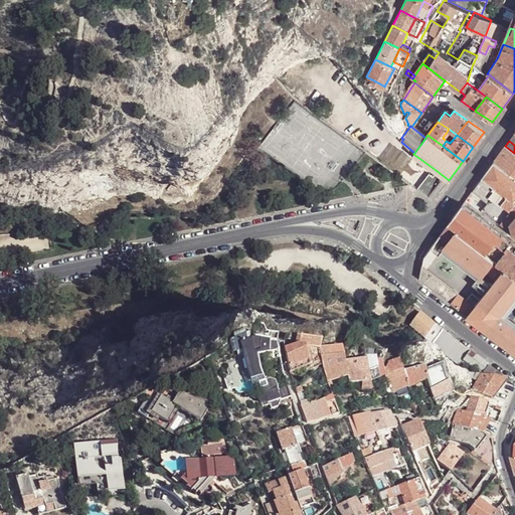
[(514,153),(505,146),(494,162),(514,178),(514,153)]
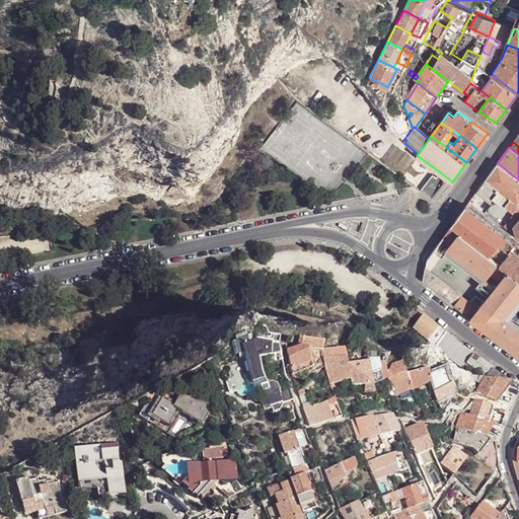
[(518,179),(498,163),(486,179),(495,186),(501,191),(517,204),(518,201),(518,179)]
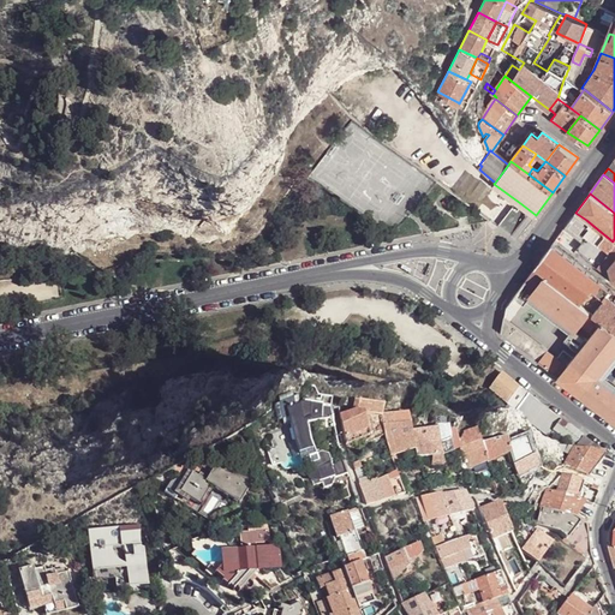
[(511,206),(496,225),(508,234),(518,240),(536,215),(520,203),(515,209),(511,206)]
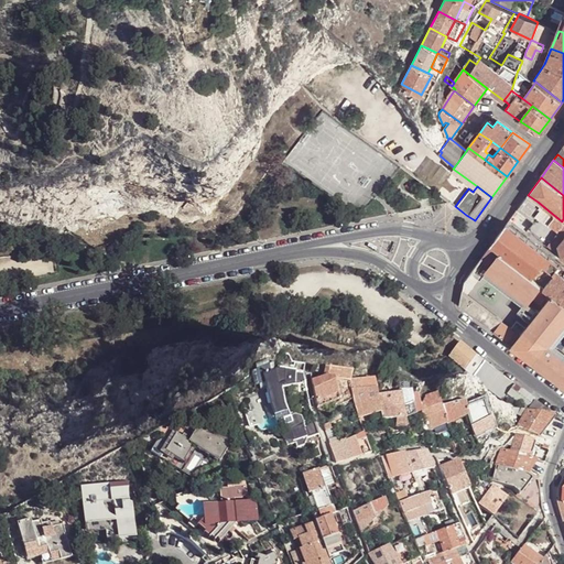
[(528,195),(517,209),(533,223),(544,207),(538,202),(528,195)]
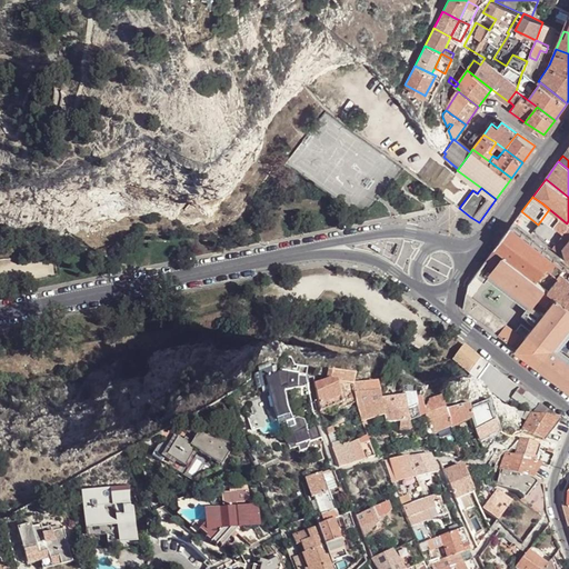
[(538,225),(533,230),(568,258),(566,247),(568,241),(568,225),(567,223),(549,209),(538,225)]
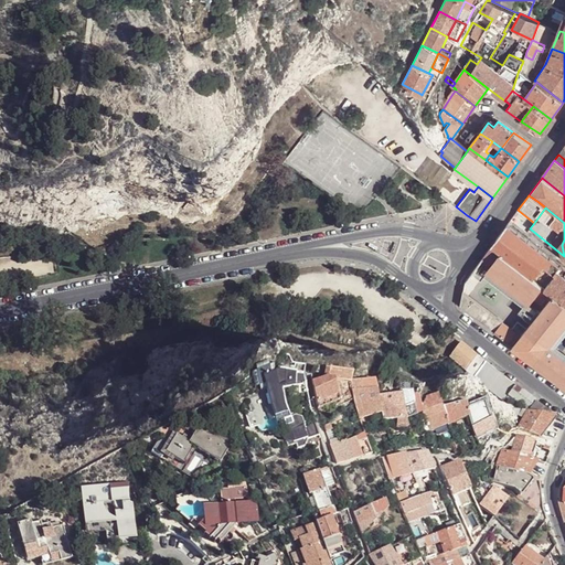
[(500,235),(492,245),(546,287),(558,272),(564,276),(564,268),(508,225),(500,235)]
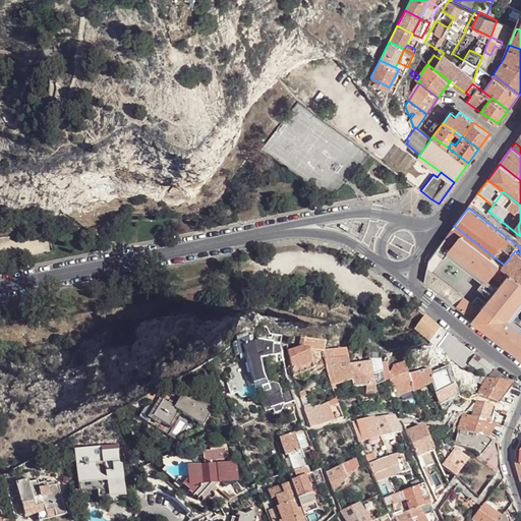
[(454,226),(446,238),(451,242),(449,244),(447,243),(444,246),(488,280),(493,274),(503,281),(511,271),(504,265),(454,226)]
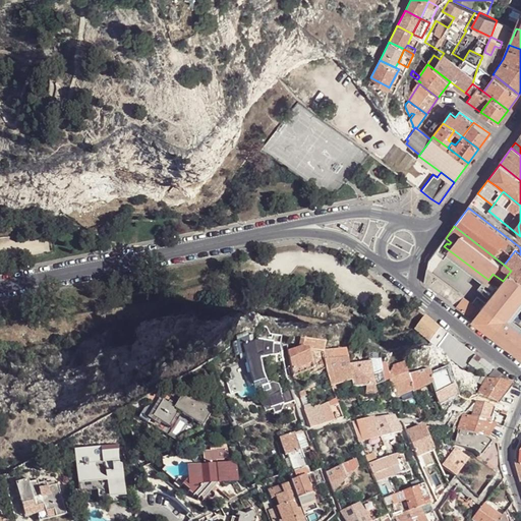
[(427,270),(431,274),(443,258),(444,259),(448,253),(442,249),(440,246),(428,261),(427,270)]
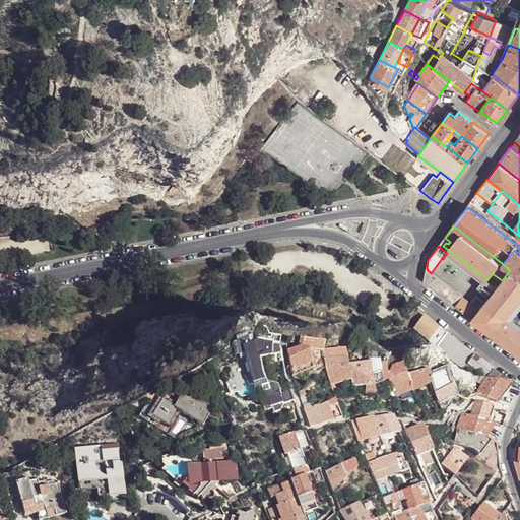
[(488,279),(443,246),(441,249),(447,253),(484,282),(488,279)]
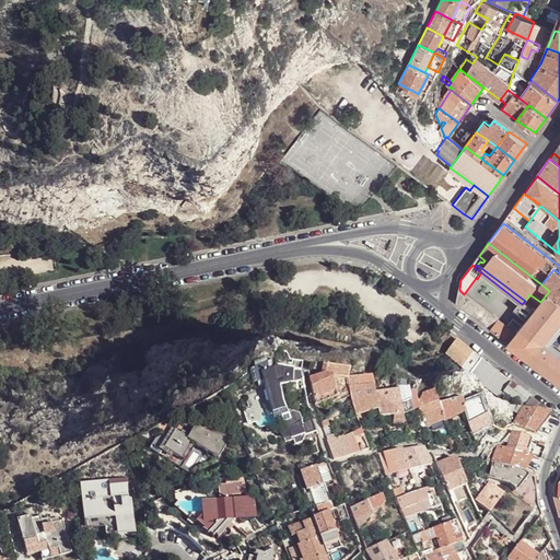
[(559,273),(553,269),(541,284),(549,291),(559,299),(559,273)]
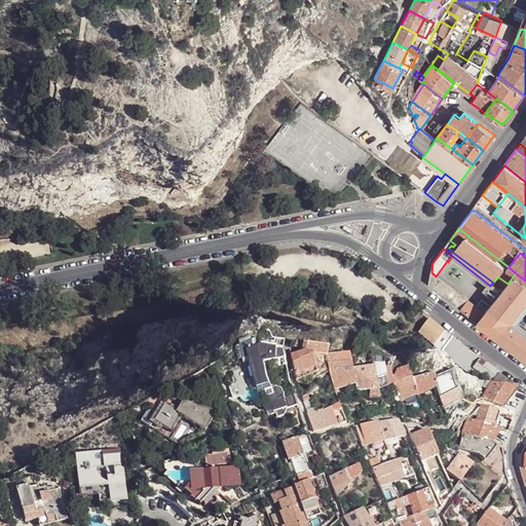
[(431,272),(428,285),(455,305),(462,297),(436,276),(431,272)]
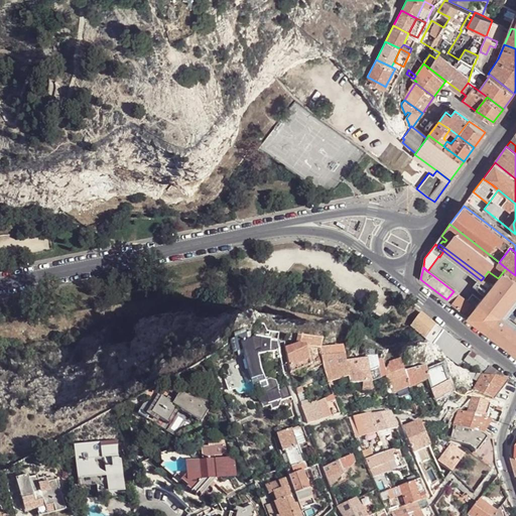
[(473,311),(469,316),(515,353),(515,326),(503,315),(515,297),(515,275),(506,268),(498,278),(473,311)]
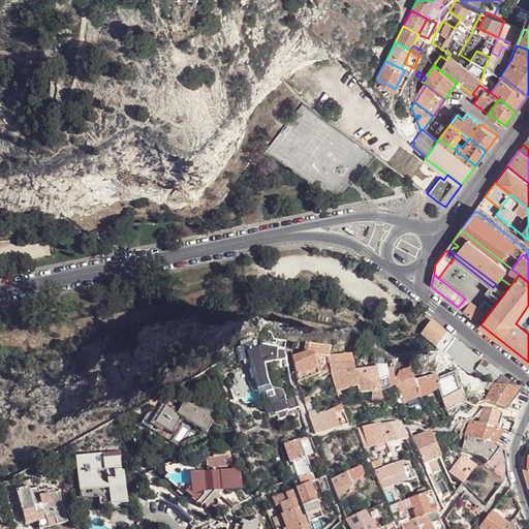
[(465,299),(458,307),(463,311),(470,302),(465,299)]
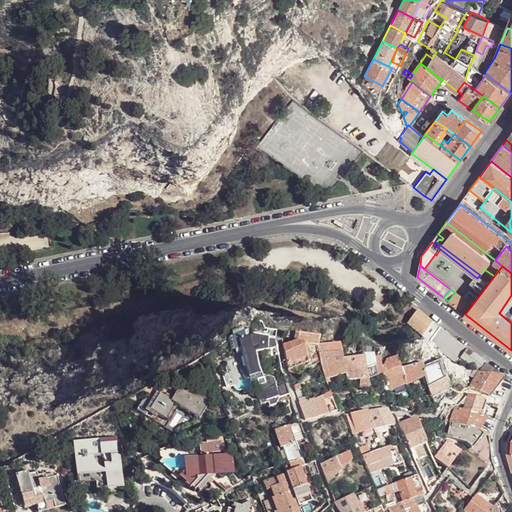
[(455,292),(448,301),(461,311),(465,305),(468,302),(455,292)]
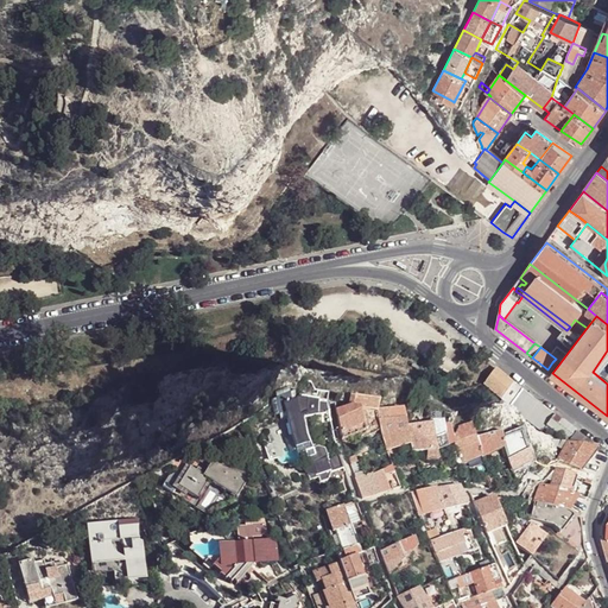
[(607,362),(607,350),(593,372),(607,384),(607,374),(602,371),(607,362)]
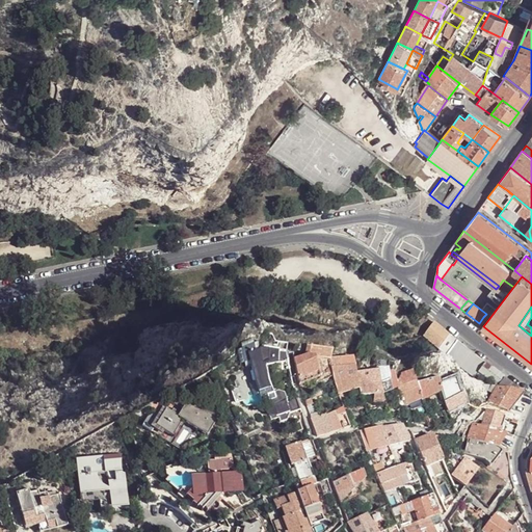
[(483,317),(479,323),(483,326),(487,321),(483,317)]
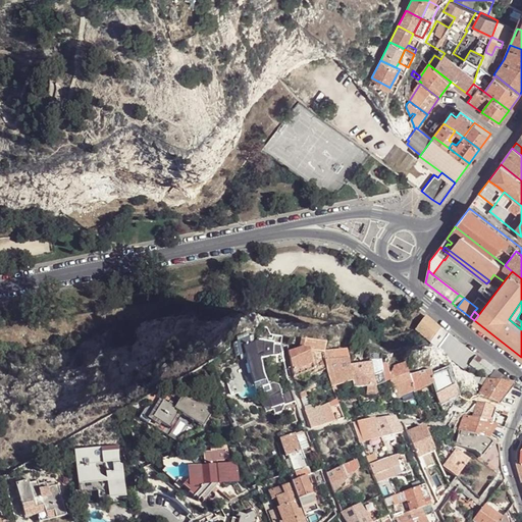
[(426,315),(416,327),(424,333),(439,346),(449,333),(426,315)]
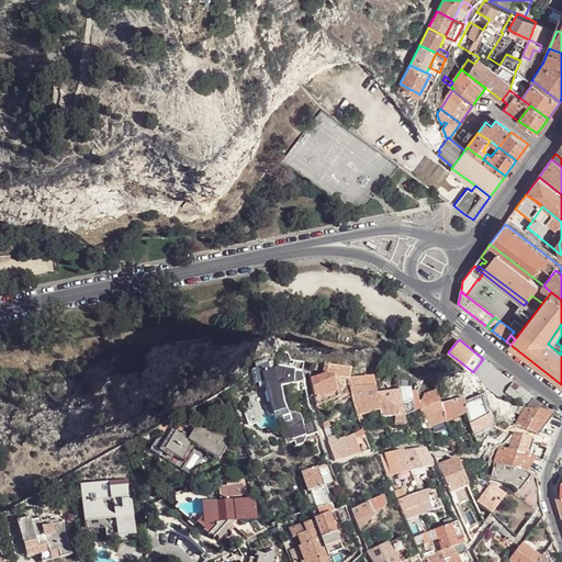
[(483,359),(473,372),(471,375),(485,386),(487,384),(498,370),(483,359)]
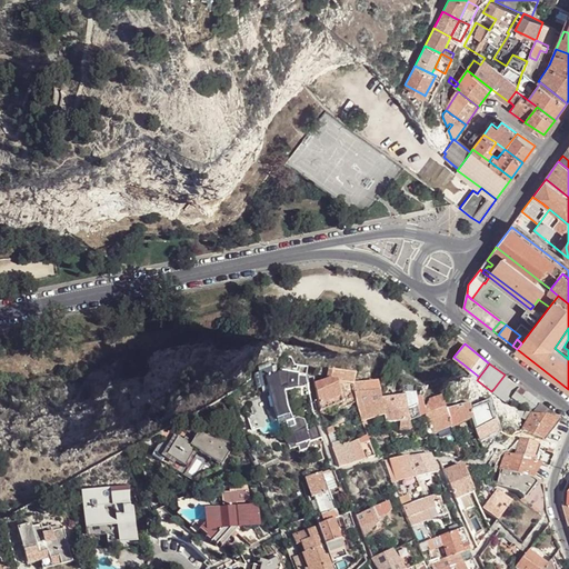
[(520,387),(505,375),(493,389),(510,400),(513,397),(512,396),(520,387)]
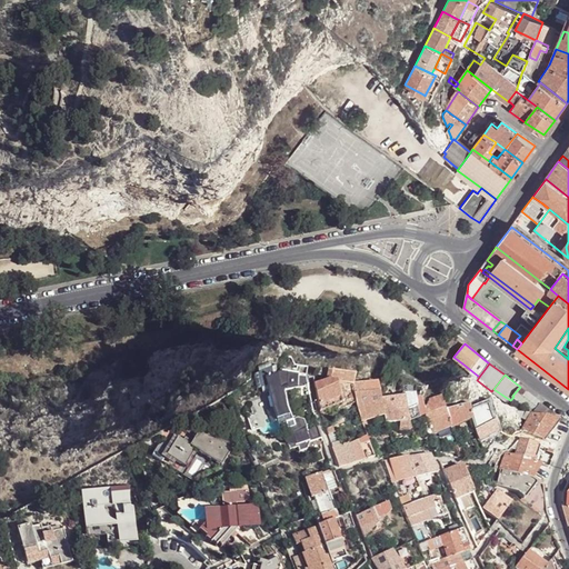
[(306,389),(302,381),(280,378),(281,380),(275,382),(273,380),(269,382),(268,377),(265,379),(272,400),(270,400),(275,411),(279,423),(280,426),(282,426),(286,437),(307,430),(305,425),(303,421),(298,419),(296,420),(292,421),(282,395),(301,392),(302,393),(305,393),(306,391),(307,391),(306,389)]
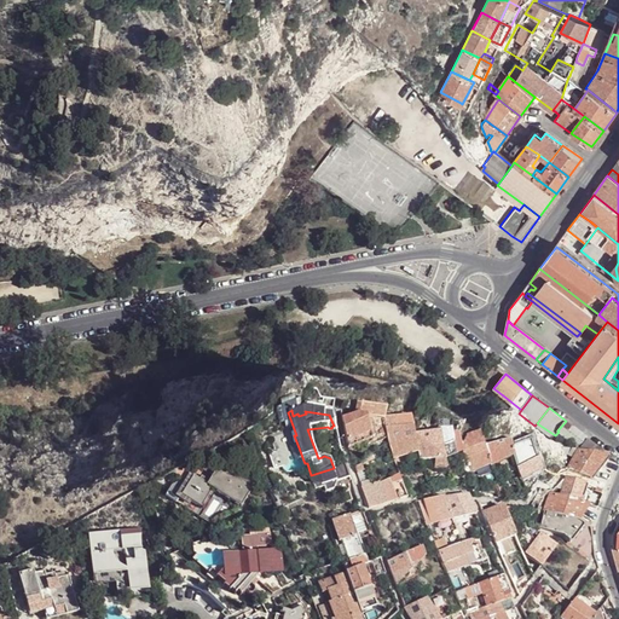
[(296,435),(288,412),(278,416),(279,420),(276,422),(281,435),(285,433),(287,438),(294,435),(296,435)]
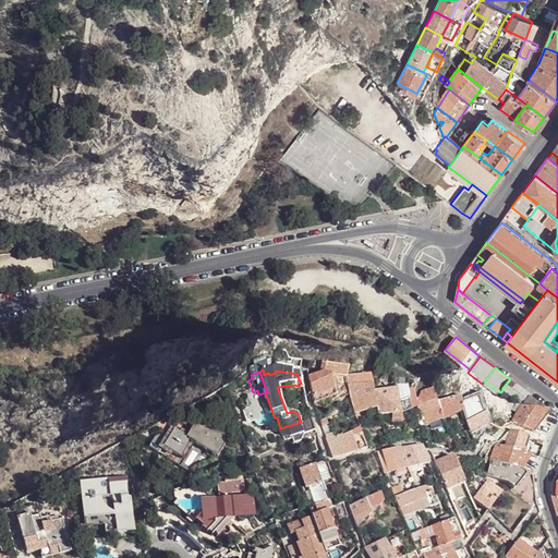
[(314,404),(335,398),(330,387),(327,379),(318,378),(306,381),(308,388),(314,402),(314,404)]
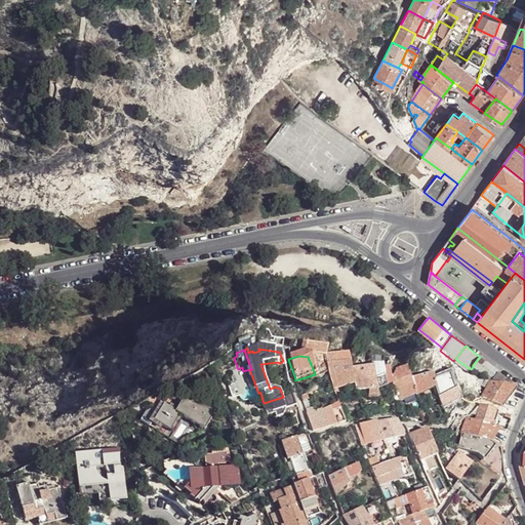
[(480,357),(473,365),(474,366),(492,379),(498,371),(480,357)]
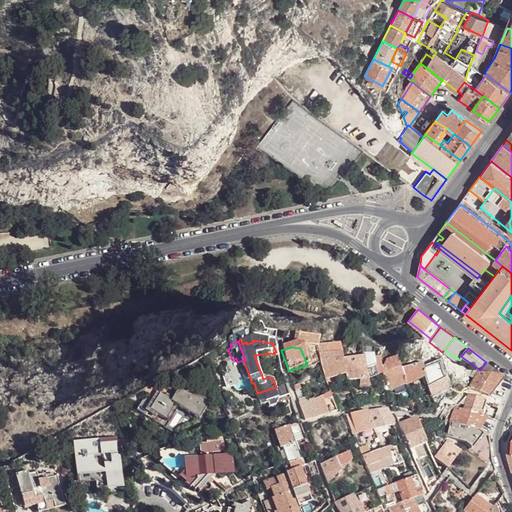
[(340,376),(345,375),(340,362),(338,357),(317,356),(319,361),(320,363),(326,379),(340,376)]
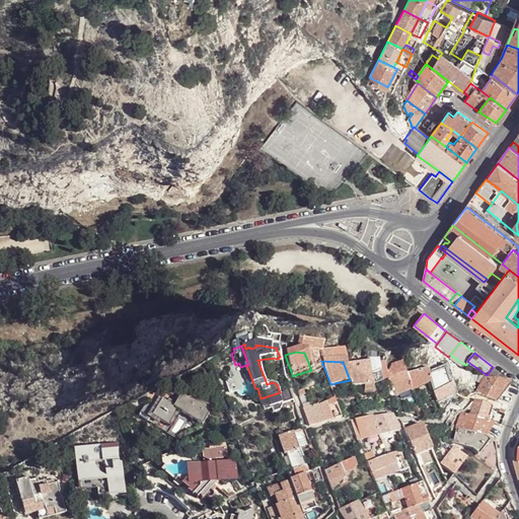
[(364,361),(365,363),(366,363),(373,384),(373,385),(385,380),(388,379),(387,376),(383,366),(364,361)]
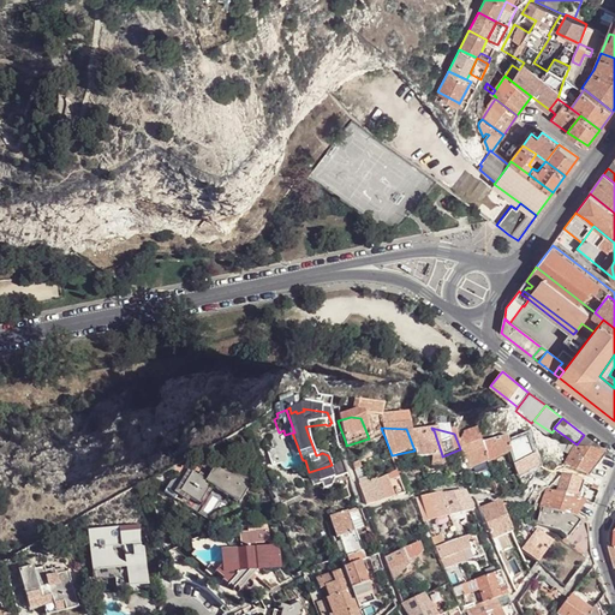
[(415,451),(417,458),(431,457),(442,455),(434,430),(433,430),(408,435),(415,451)]
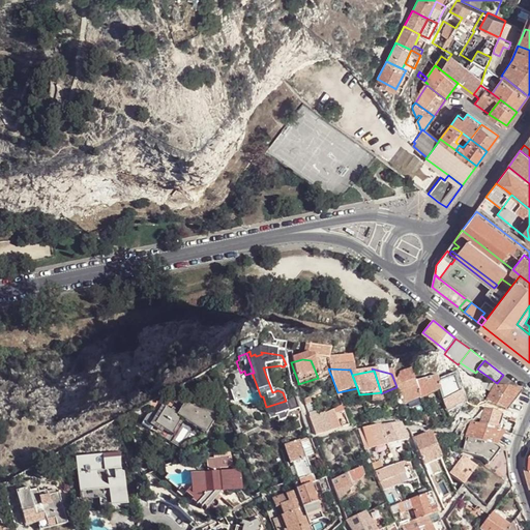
[(331,376),(330,374),(318,378),(298,384),(299,388),(319,382),(331,376)]
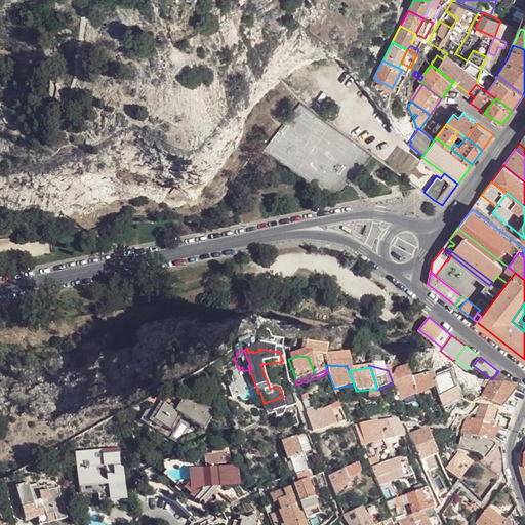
[(492,379),(490,382),(491,382),(517,386),(498,371),(492,379)]
